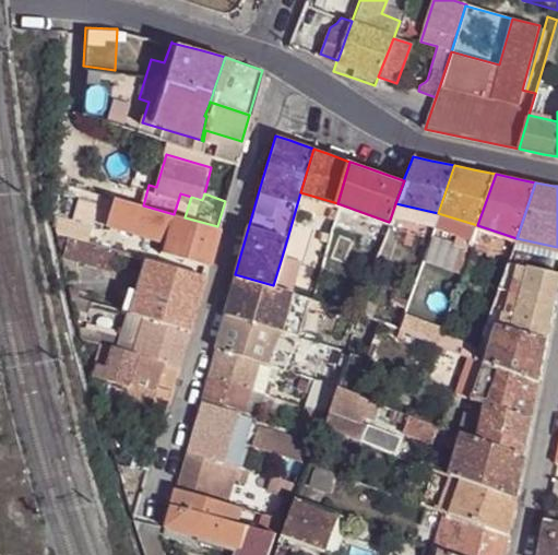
[(206,262),(217,226),(185,217),(174,214),(143,205),(110,197),(104,221),(162,238),(159,249),(206,262)]
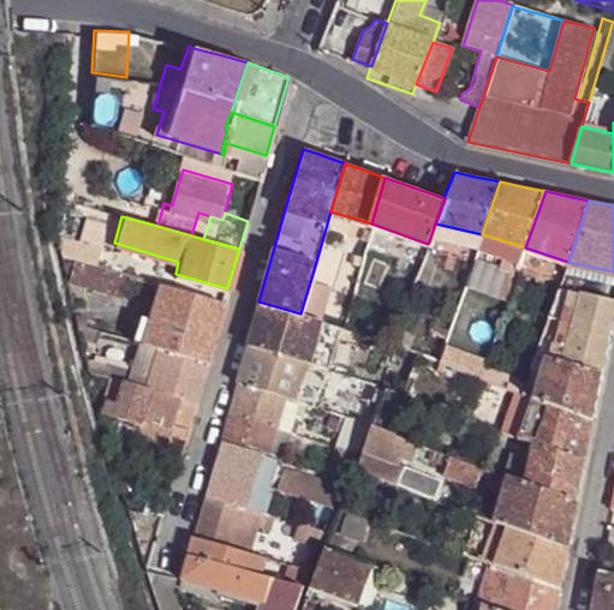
[(482,234),(435,223),(429,241),(475,251),(477,247),(482,234)]
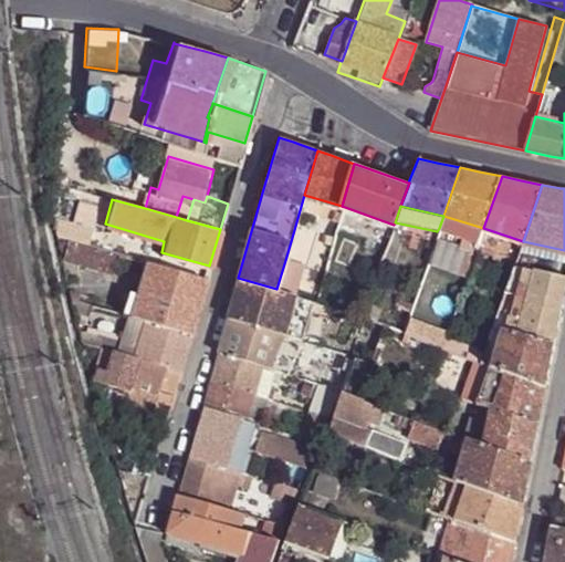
[(483,228),(443,216),(439,228),(479,241),(483,228)]
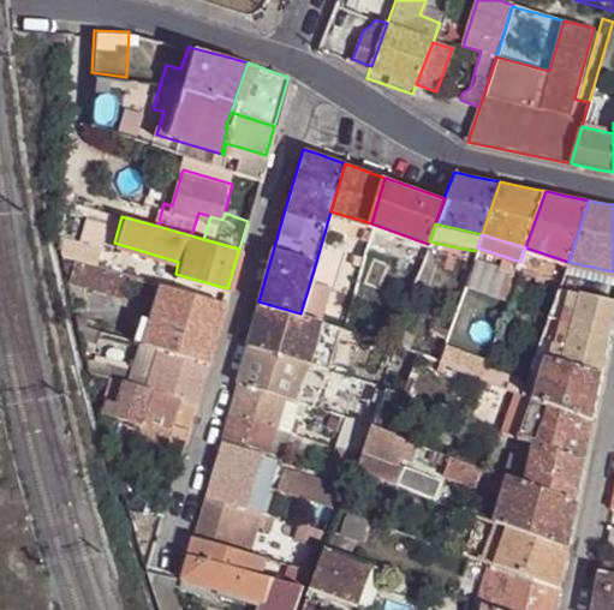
[(409,295),(421,263),(404,257),(392,289),(409,295)]
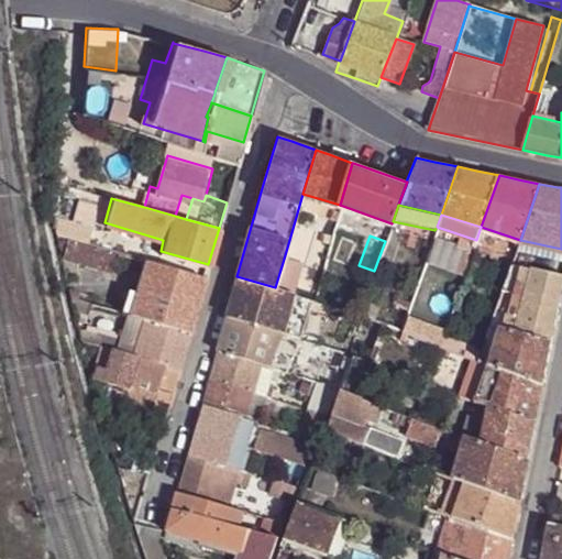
[(138,271),(142,258),(67,237),(62,255),(134,276),(138,271)]
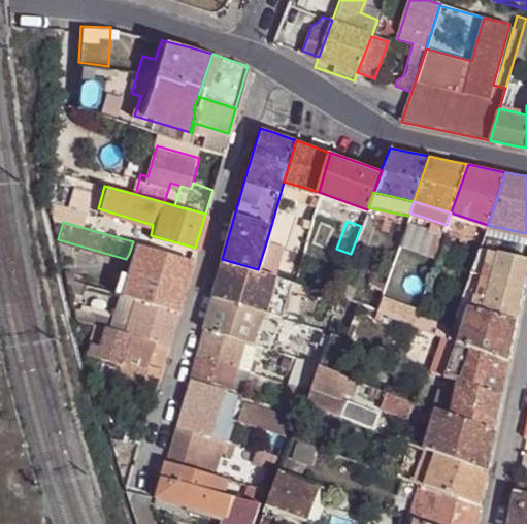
[(177,308),(192,258),(136,242),(122,292),(177,308)]
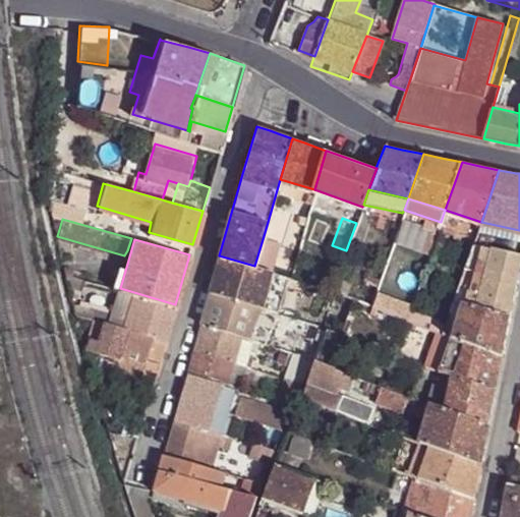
[(263,239),(254,266),(270,271),(278,244),(263,239)]
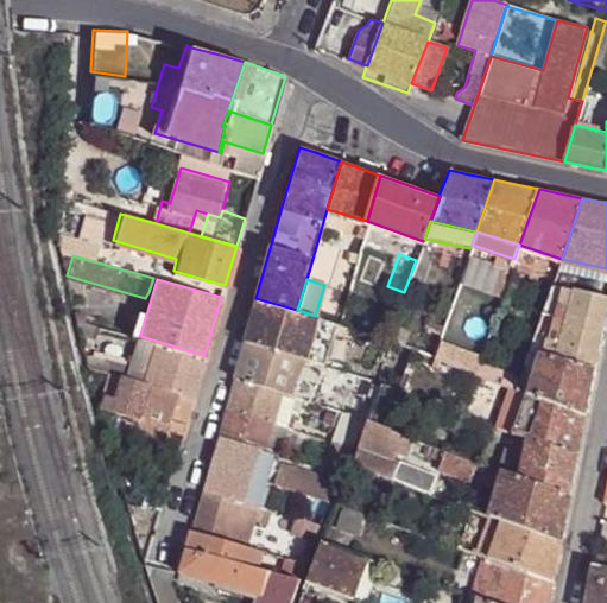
[(604,330),(606,310),(606,294),(554,283),(520,375),(517,385),(526,389),(587,412),(604,330)]
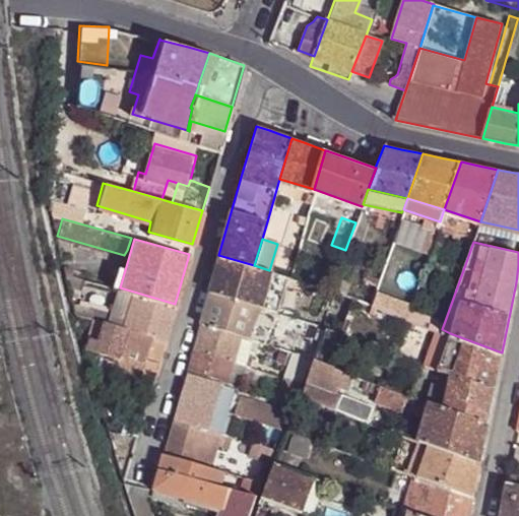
[(218,255),(208,289),(257,305),(259,306),(269,270),(254,265),(218,255)]
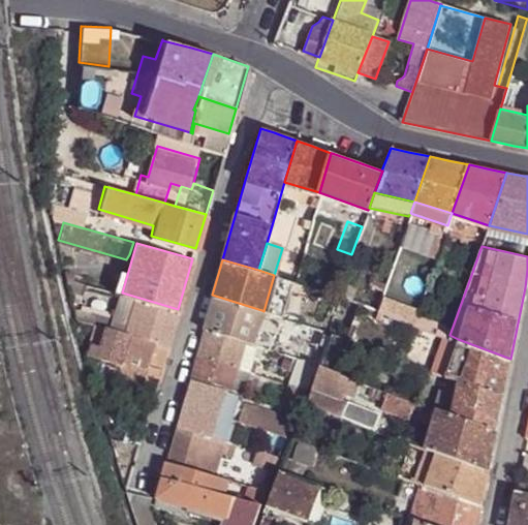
[(379,300),(385,282),(367,276),(359,302),(376,307),(379,300)]
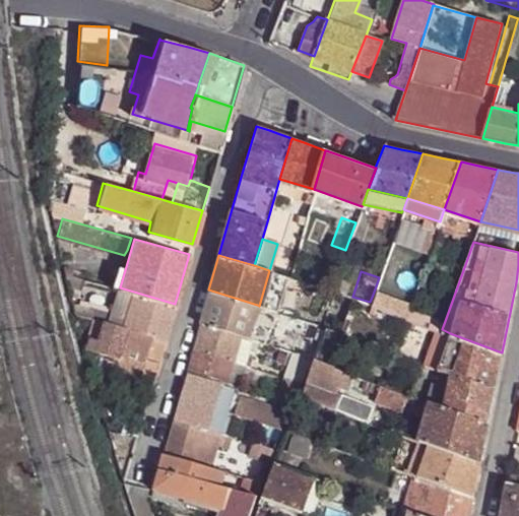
[(104,320),(166,337),(175,304),(120,287),(114,309),(99,305),(94,317),(104,320)]
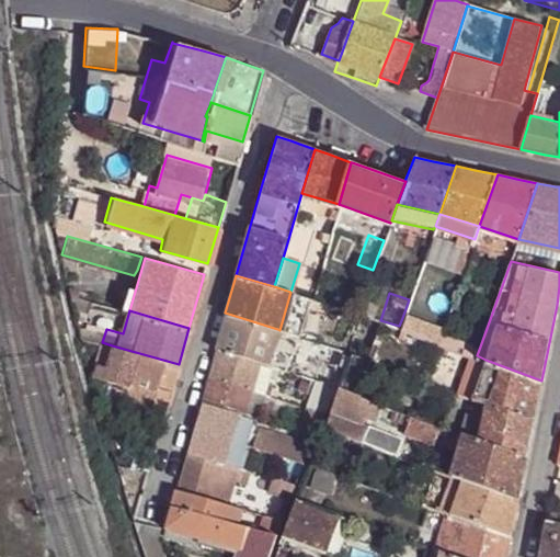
[(225,313),(215,348),(256,361),(266,365),(277,329),(225,313)]
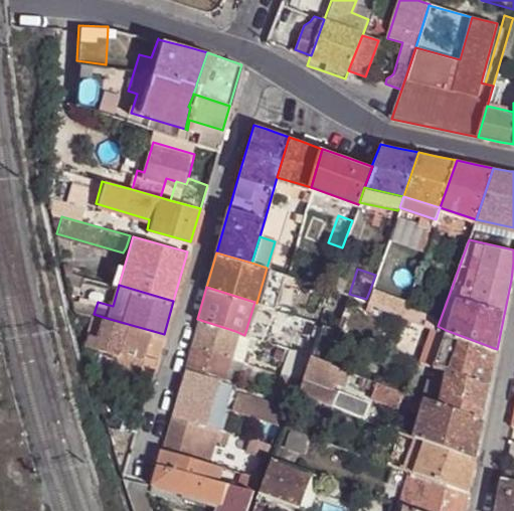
[(405,304),(369,292),(366,299),(402,313),(405,304)]
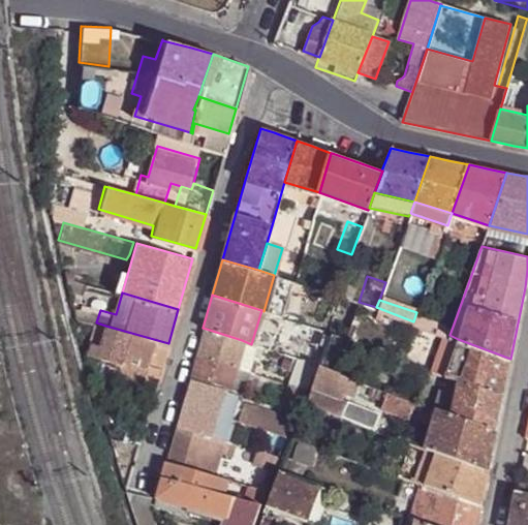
[(453,327),(416,312),(413,321),(449,335),(453,327)]
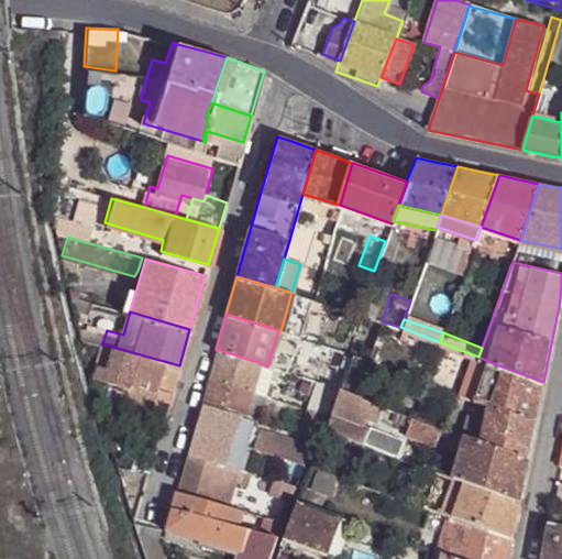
[(306,339),(296,374),(312,379),(332,385),(335,386),(339,386),(351,352),(306,339)]
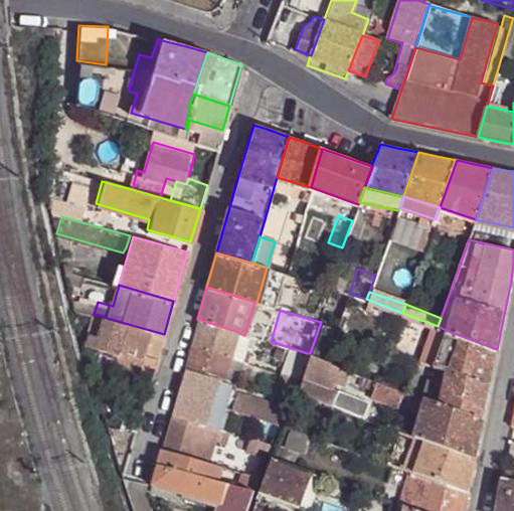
[(158,352),(164,334),(103,317),(96,341),(103,344),(102,349),(117,354),(119,349),(144,356),(146,349),(158,352)]
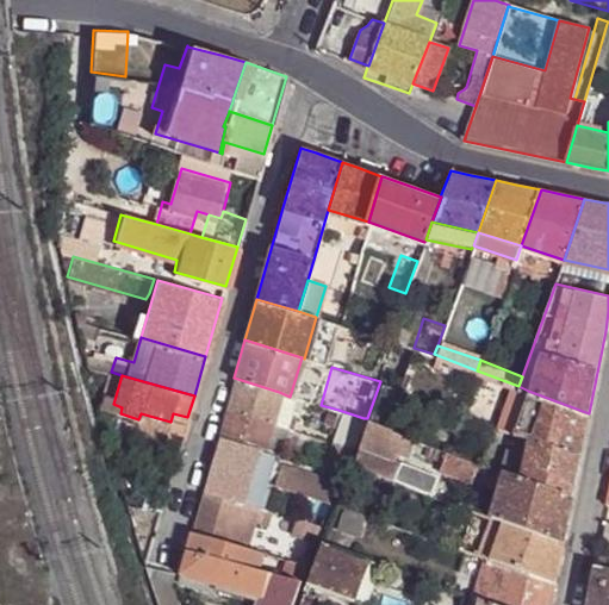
[(234,378),(225,407),(271,420),(279,392),(234,378)]
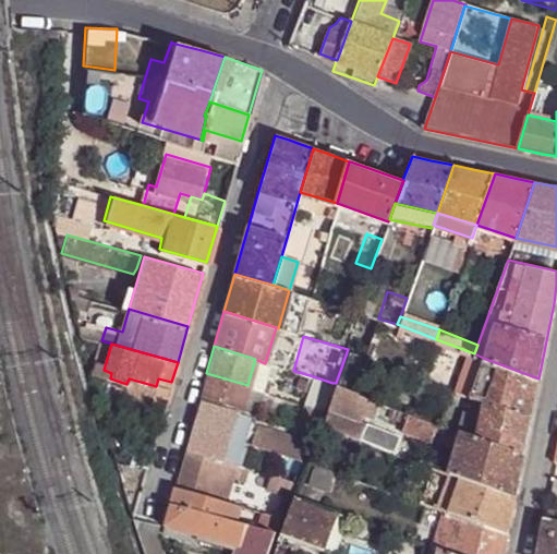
[(534,399),(539,378),(483,358),(471,395),(484,400),(531,417),(534,399)]
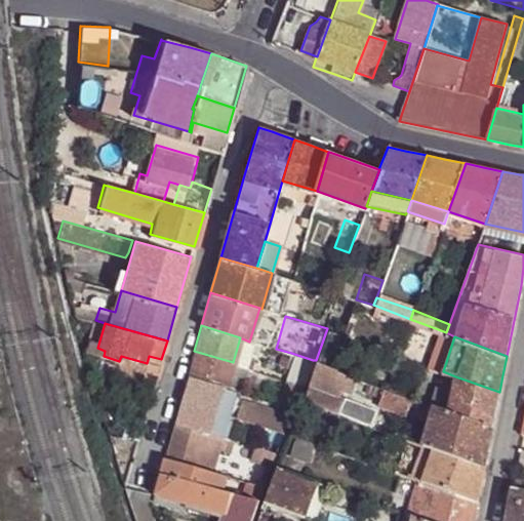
[(97,348),(91,346),(87,357),(102,361),(104,356),(105,351),(97,348)]
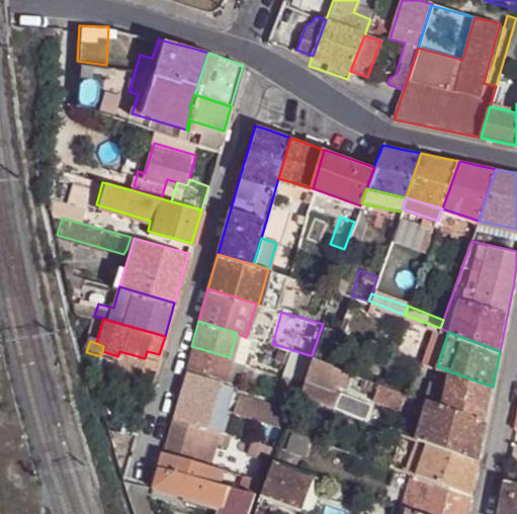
[(191,346),(184,370),(222,381),(230,357),(191,346)]
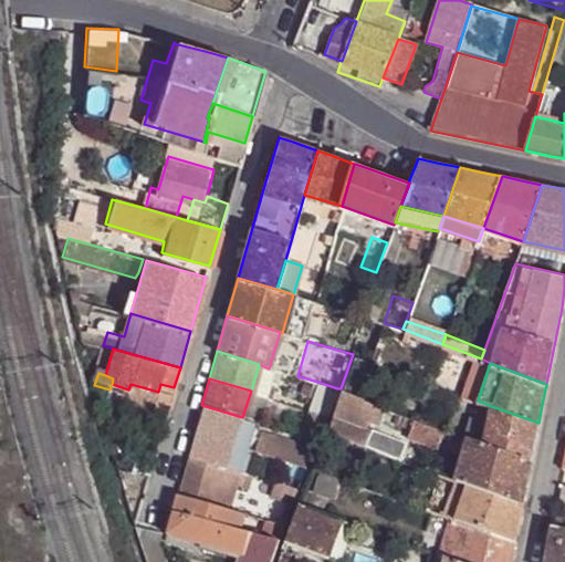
[(334,387),(314,381),(305,407),(325,413),(334,387)]
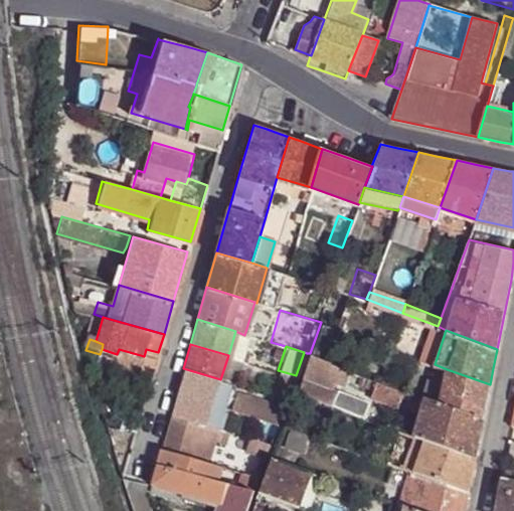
[(298,390),(364,415),(369,400),(337,388),(337,389),(316,381),(319,374),(344,383),(350,370),(309,355),(298,390)]
